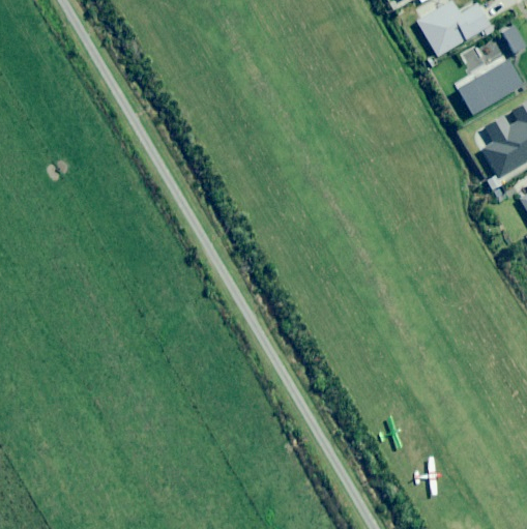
[(437,56),(490,25),(476,2),(459,12),(451,0),(450,0),(416,21),(437,56)]
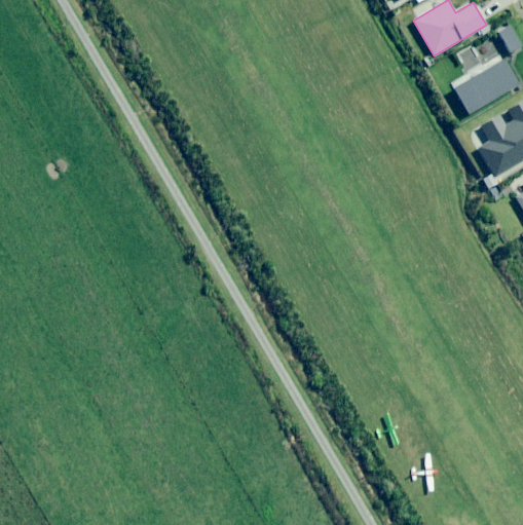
[(484,35),(494,29),(492,24),(481,30),(484,35)]
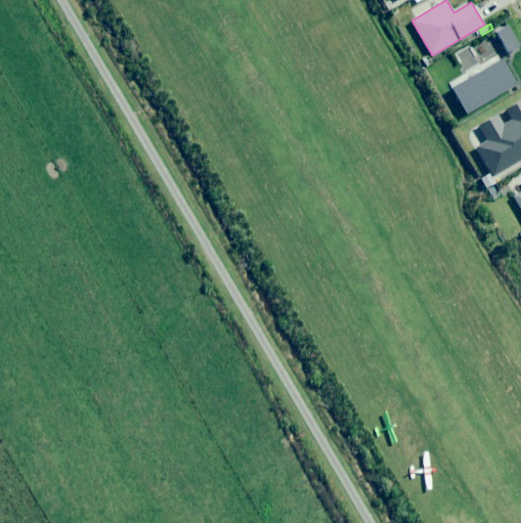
[(520,45),(508,25),(496,32),(509,52),(520,45)]
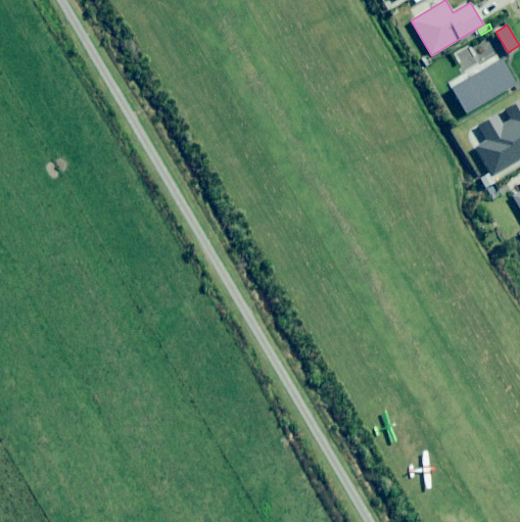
[(517,84),(501,57),(451,87),(466,113),(517,84)]
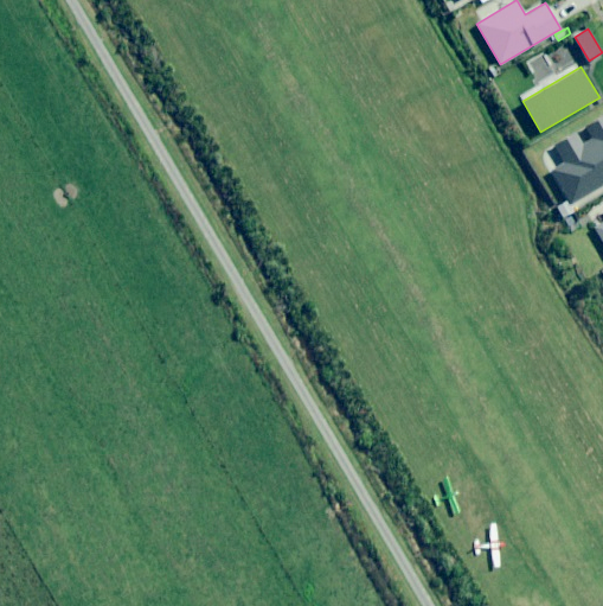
[(564,163),(551,170),(569,202),(571,204),(602,185),(602,116),(587,127),(592,139),(583,145),(576,132),(555,145),(564,163)]
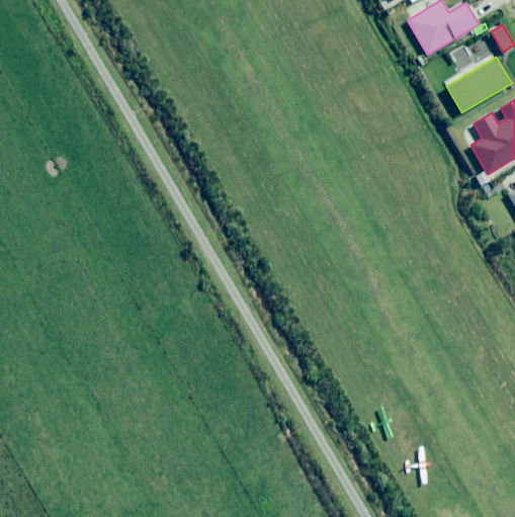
[(488,174),(486,172),(477,177),(482,186),(491,180),(488,174)]
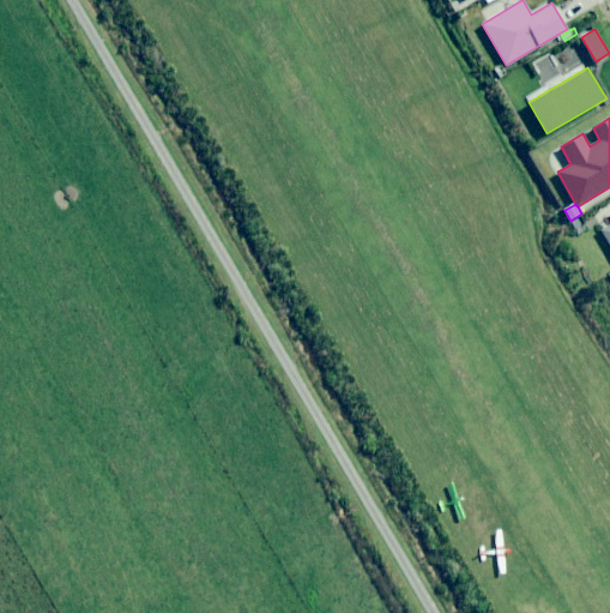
[(585,226),(580,218),(573,223),(578,230),(585,226)]
